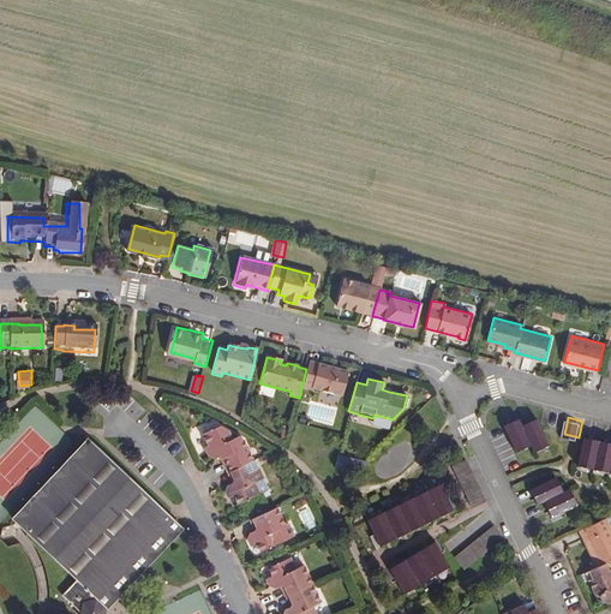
[(519,421),(504,428),(516,453),(531,446),(534,453),(549,446),(537,421),(522,428),(519,421)]
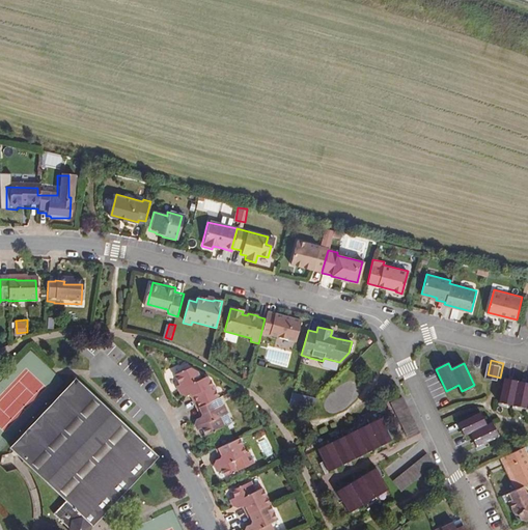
[(188,396),(189,397),(190,396),(193,397),(199,409),(203,416),(199,419),(200,420),(195,422),(194,425),(198,431),(201,429),(205,437),(224,427),(223,426),(219,418),(225,414),(226,414),(209,379),(201,382),(197,372),(178,382),(182,389),(177,391),(181,397),(185,398),(188,396)]
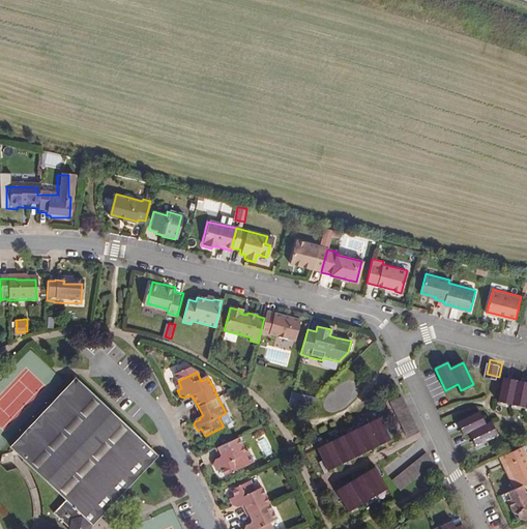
[(526,378),(505,374),(500,397),(526,403),(526,378)]
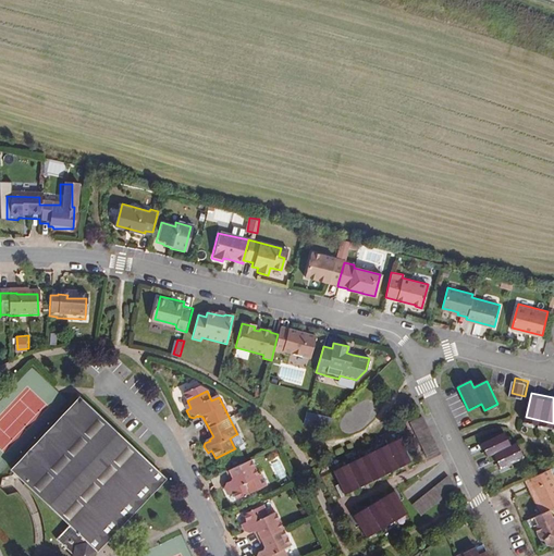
[(167,480),(82,402),(14,472),(73,527),(60,541),(75,555),(97,555),(98,551),(100,553),(167,480)]
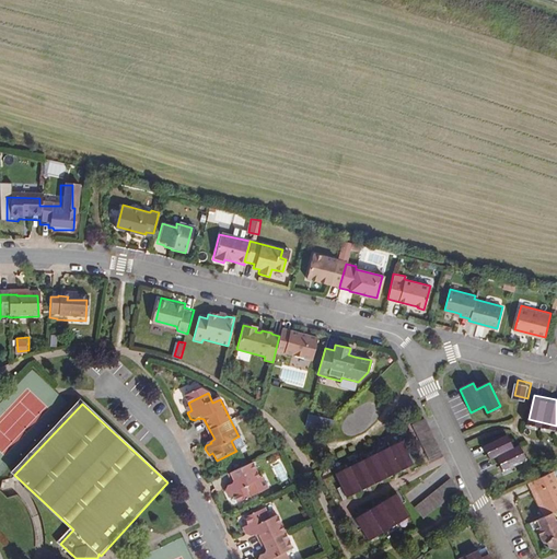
[(210,442),(215,439),(210,431),(204,419),(200,418),(199,419),(206,433),(210,442)]
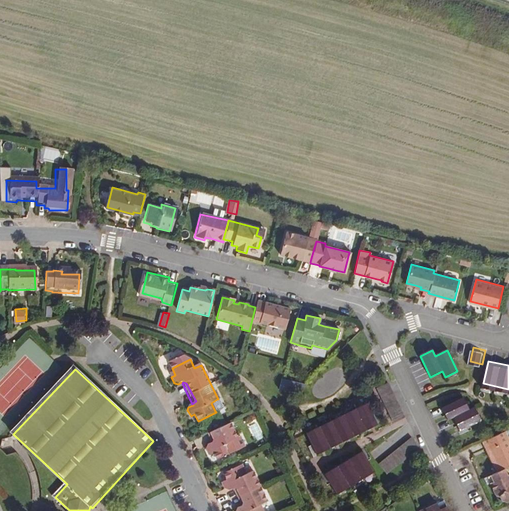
[(377,387),(398,430),(409,425),(389,382),(377,387)]
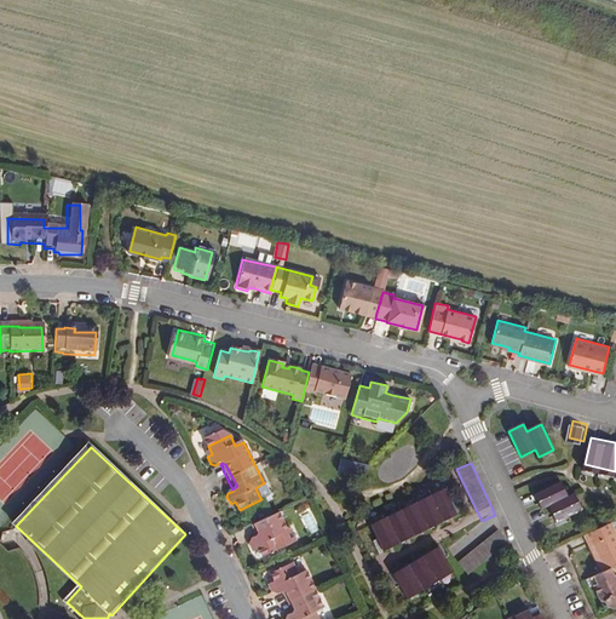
[(536,493),(543,509),(550,505),(558,522),(583,510),(575,493),(568,496),(562,481),(536,493)]
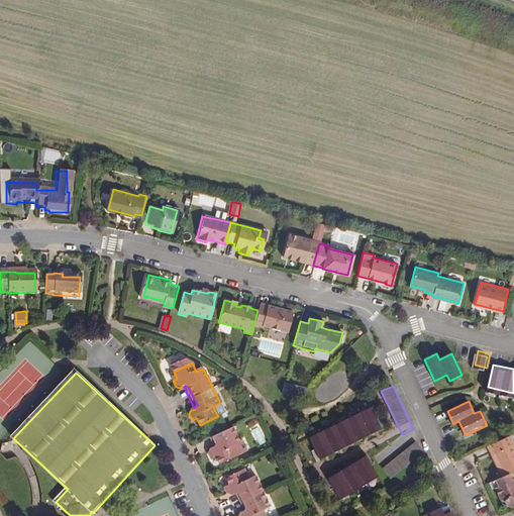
[(373,406),(309,437),(320,459),(383,428),(373,406)]
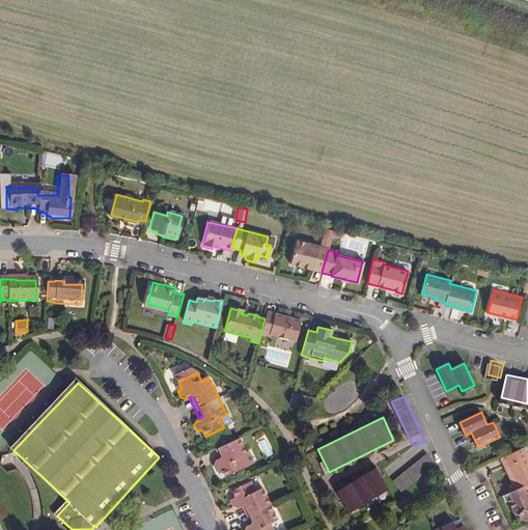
[(267,436),(264,429),(258,433),(261,439),(267,436)]
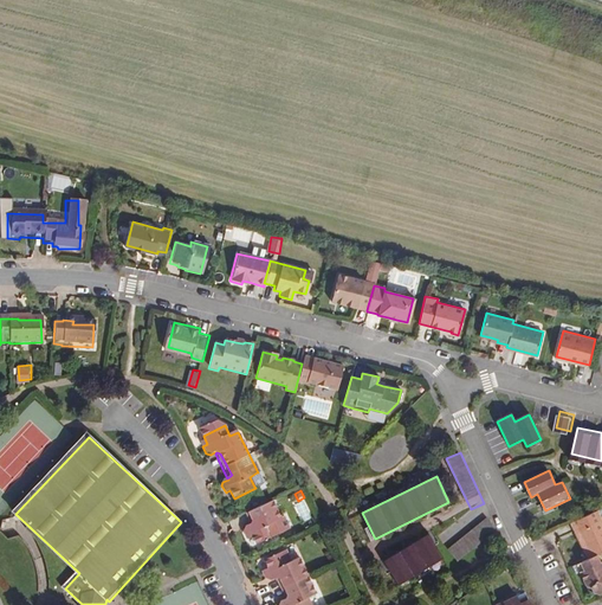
[(253,504),(256,510),(263,507),(259,501),(253,504)]
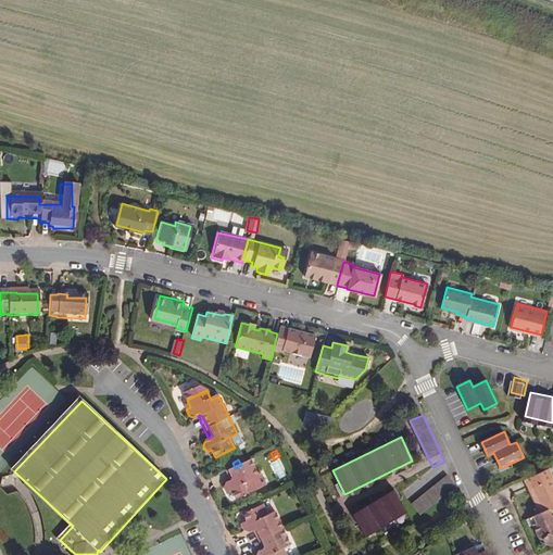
[(276,461),(277,475),(285,475),(284,459),(276,461)]
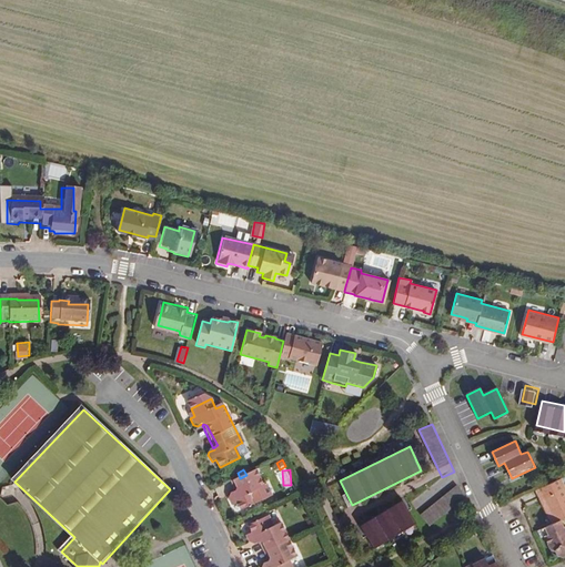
[(256,471),(246,475),(240,478),(238,479),(235,481),(239,489),(234,492),(235,493),(232,495),(232,498),(230,499),(233,506),(238,504),(242,510),(262,502),(256,492),(265,487),(256,471)]
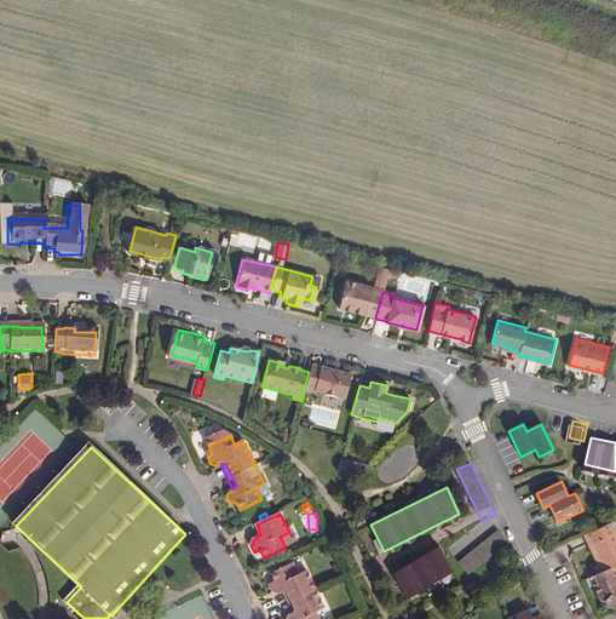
[(280,537),(286,548),(294,543),(289,532),(280,537)]
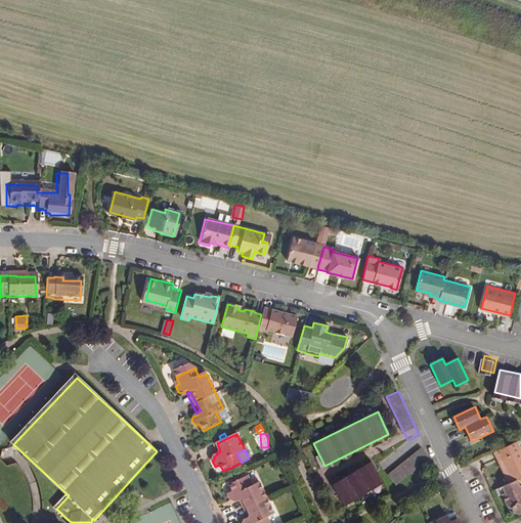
[(514,480),(511,482),(497,487),(502,494),(505,493),(511,506),(515,506),(516,510),(520,512),(520,480),(519,478),(520,477),(520,449),(504,458),(514,480)]
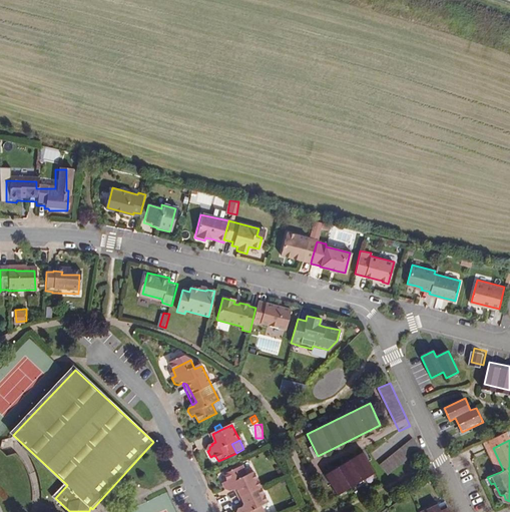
[(382,468),(389,478),(423,452),(416,442),(382,468)]
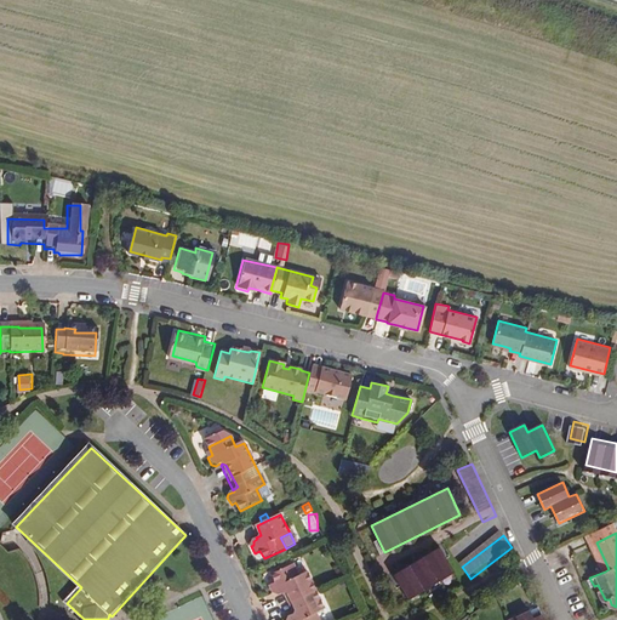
[(592,544),(605,572),(609,569),(596,542),(592,544)]
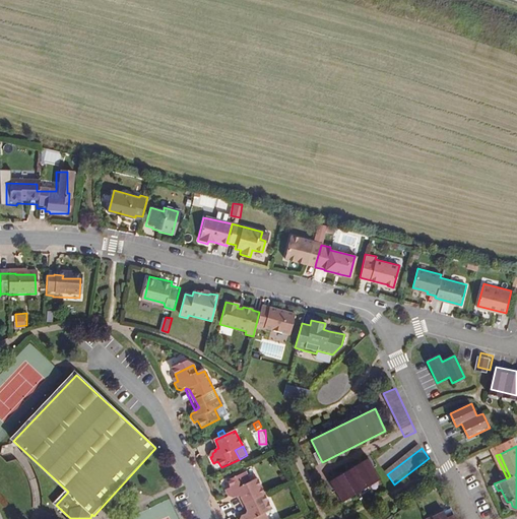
[(330,482),(342,504),(382,481),(370,460),(330,482)]
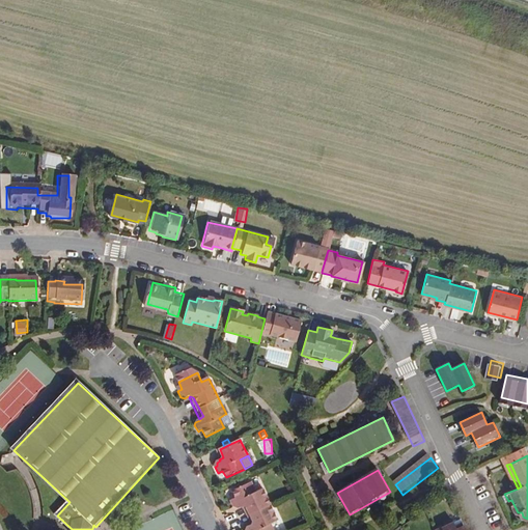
[(275,529),(271,523),(280,519),(264,489),(256,492),(251,482),(232,492),(237,498),(231,500),(234,507),(238,508),(243,505),(244,508),(247,506),(251,514),(248,515),(252,524),(249,525),(246,529),(275,529)]
